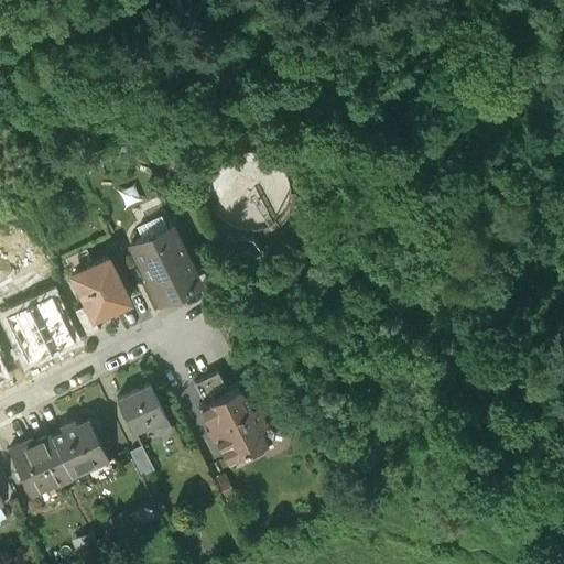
[(171,226),(131,246),(150,283),(161,278),(170,297),(192,286),(187,277),(194,273),(171,226)]
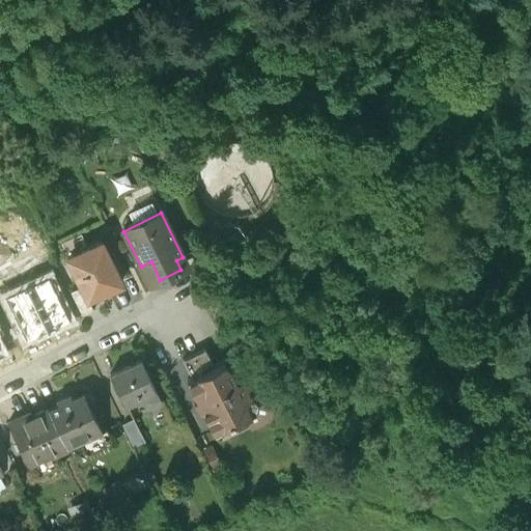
[(101,243),(67,259),(81,287),(87,301),(121,284),(101,243)]
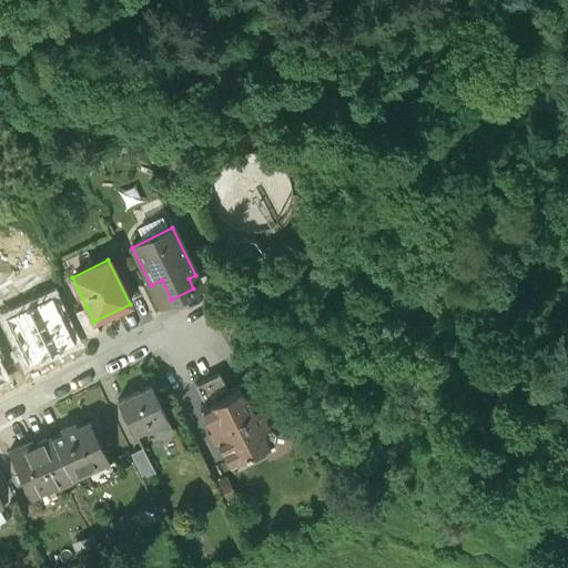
[(73,340),(52,300),(9,321),(29,362),(73,340)]
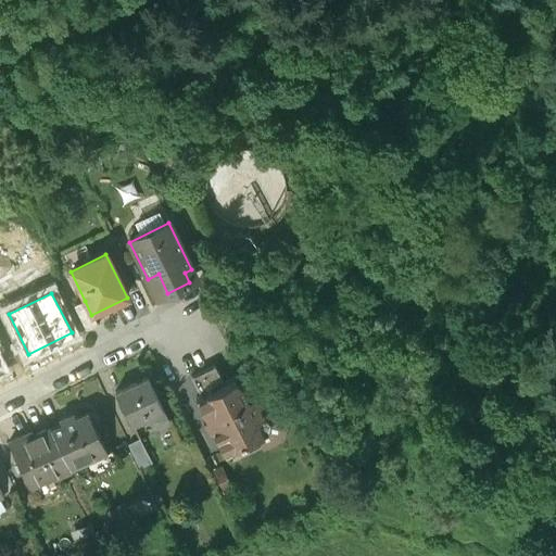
[(85,301),(73,307),(86,332),(97,326),(91,315),(85,301)]
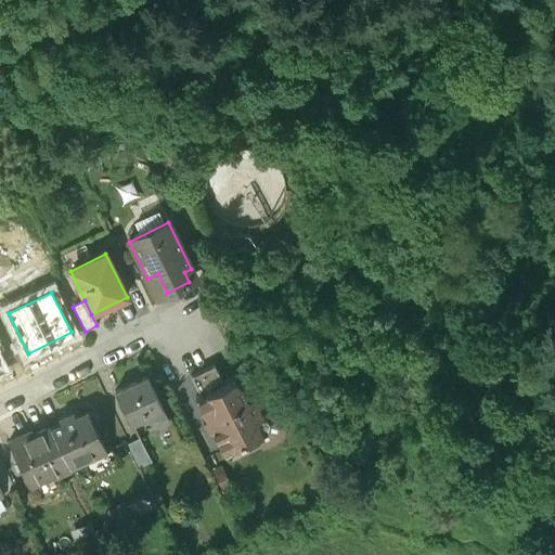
[(215,364),(190,376),(199,395),(224,383),(215,364)]
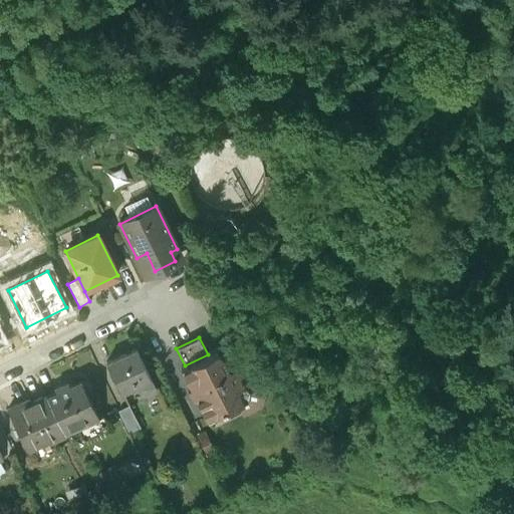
[(185,365),(181,368),(191,388),(187,390),(192,400),(196,399),(206,419),(236,404),(243,417),(262,407),(265,392),(250,389),(240,378),(240,371),(235,367),(238,365),(228,345),(208,354),(185,365)]
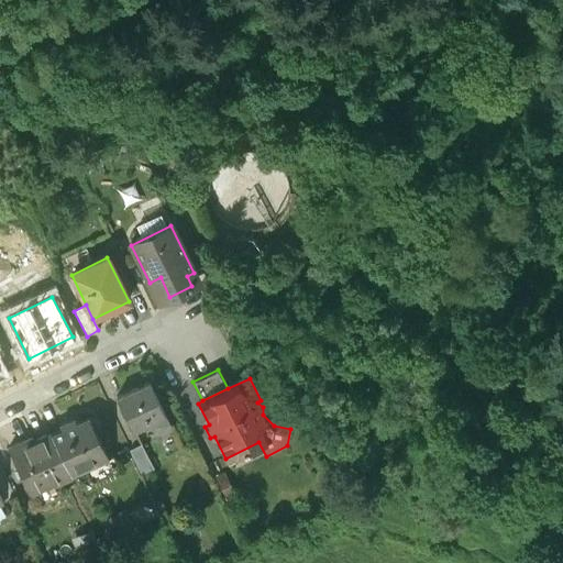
[(148,383),(117,398),(132,431),(164,416),(148,383)]
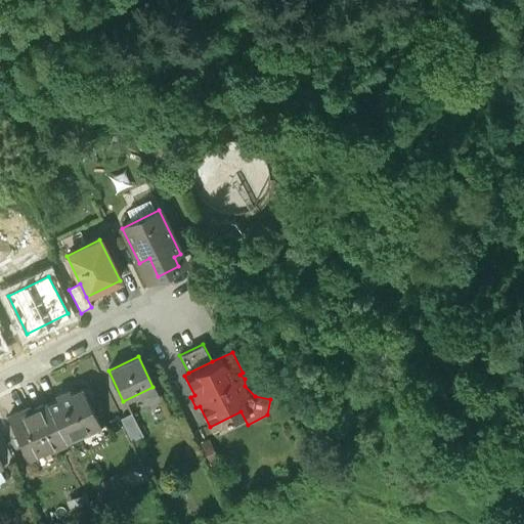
[(80,388),(70,393),(68,389),(54,396),(56,399),(45,405),(64,444),(87,434),(91,443),(104,437),(80,388)]
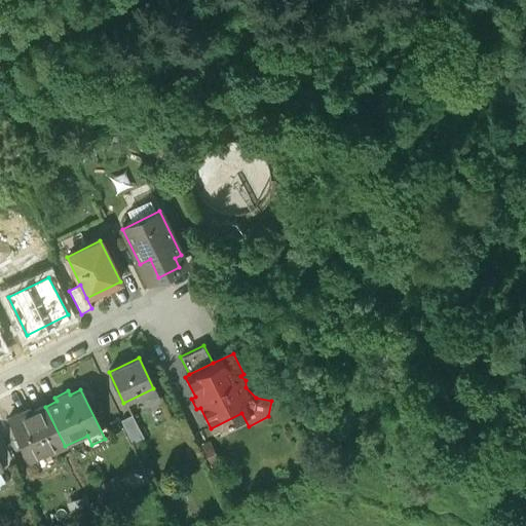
[(45,407),(31,414),(29,410),(6,421),(27,461),(46,452),(47,454),(65,446),(45,407)]
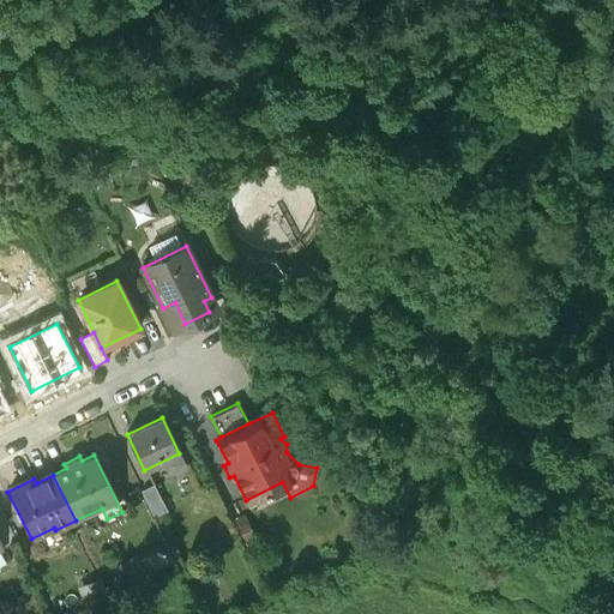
[(16,542),(0,510),(0,542),(2,548),(16,542)]
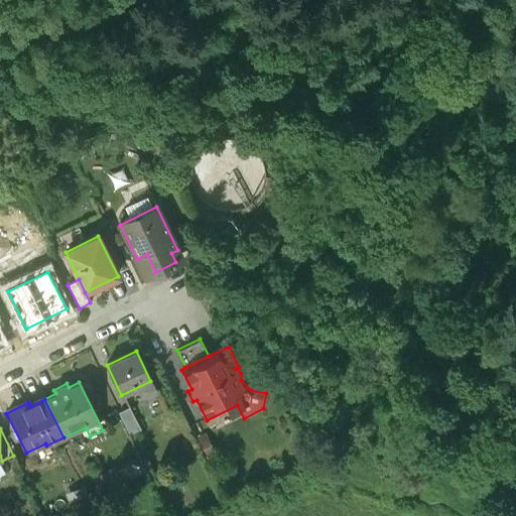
[(211,452),(205,435),(197,439),(203,455),(211,452)]
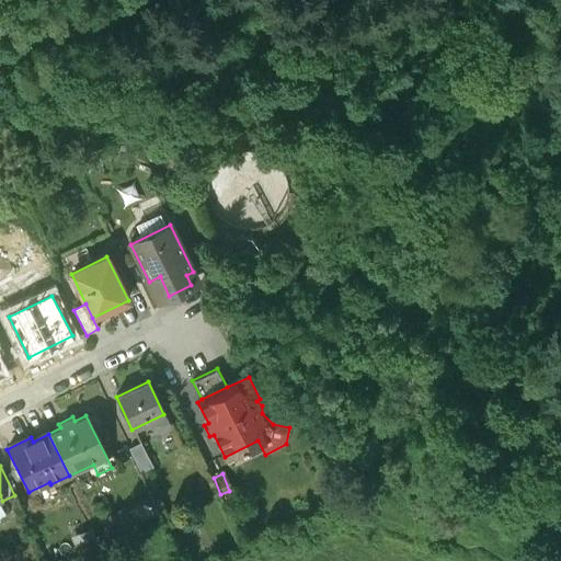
[(119,514),(103,523),(115,546),(132,538),(119,514)]
